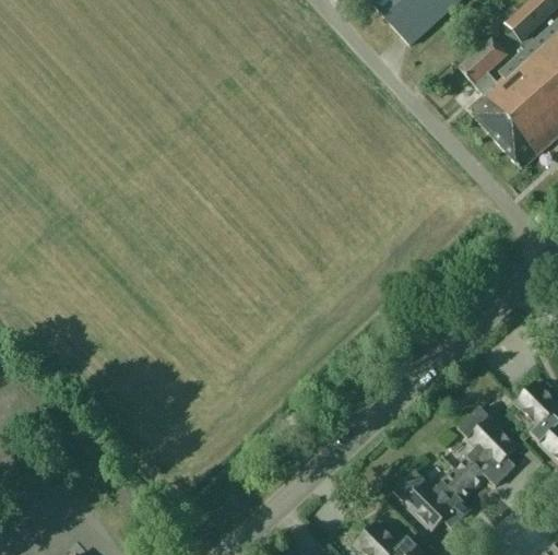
[(370,0),(410,43),(456,0),(370,0)]
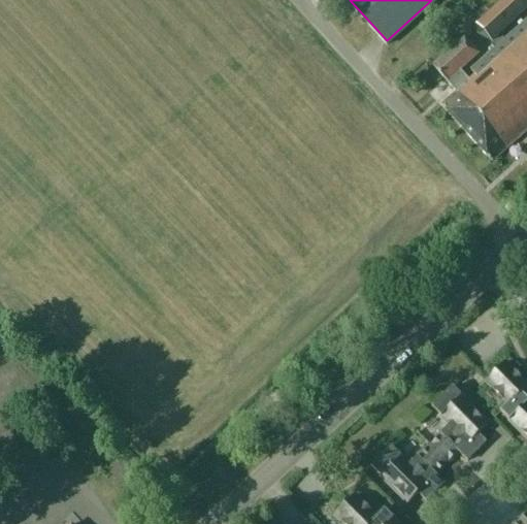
[(503,0),(479,22),(492,37),(526,5),(526,0),(503,0)]
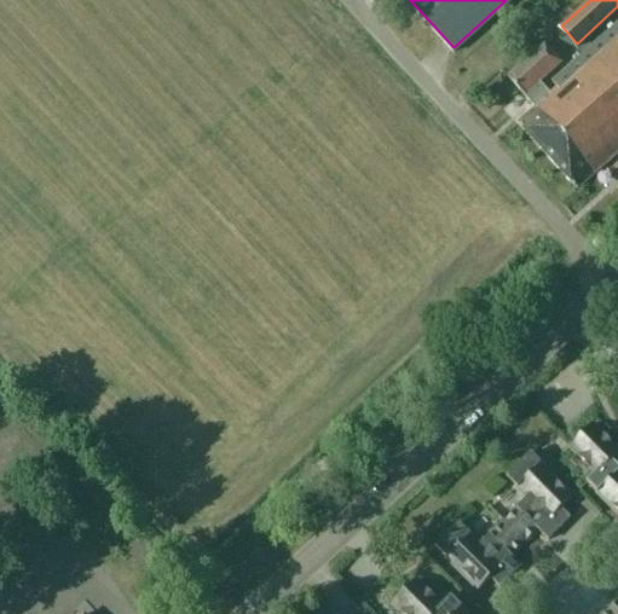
[(617,19),(553,77),(558,84),(552,90),(541,77),(562,58),(546,40),(508,73),(536,104),(518,120),(577,185),(617,149),(617,19)]
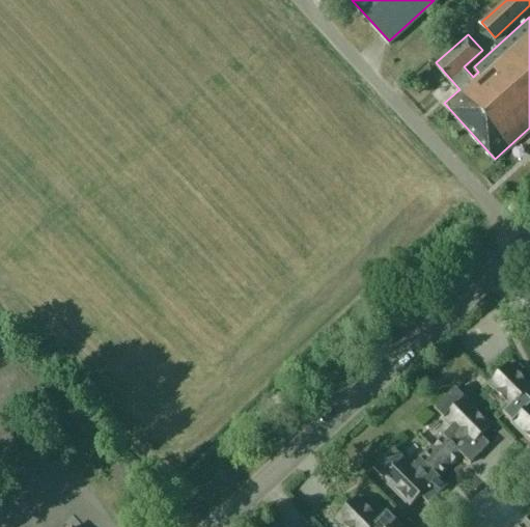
[(529,379),(509,359),(487,380),(510,404),(503,410),(529,437),(529,395),(525,391),(529,385),(529,379)]
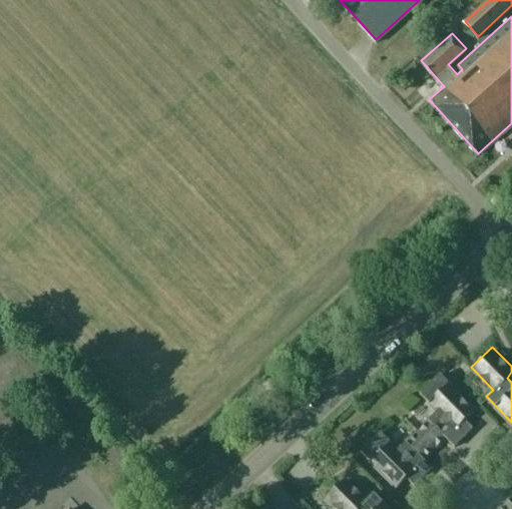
[(437,409),(417,428),(436,447),(447,436),(455,444),(474,426),(465,418),(475,408),(440,372),(420,392),(437,409)]
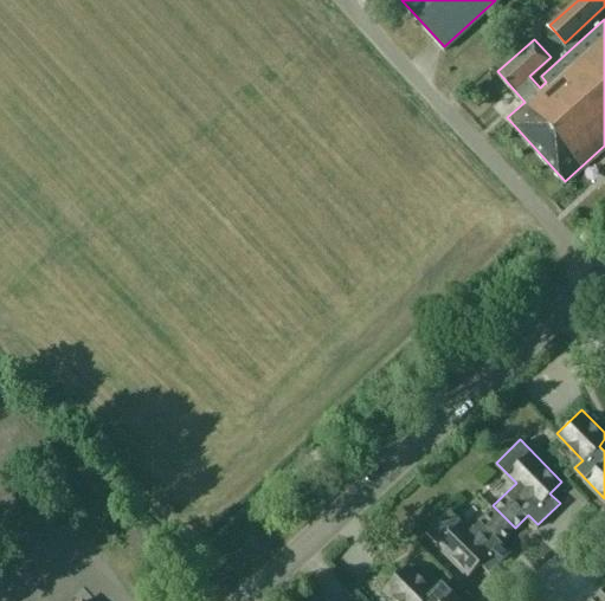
[(515,528),(493,505),(470,528),(450,509),(426,531),(469,573),(480,562),(490,572),(512,550),(502,540),(515,528)]
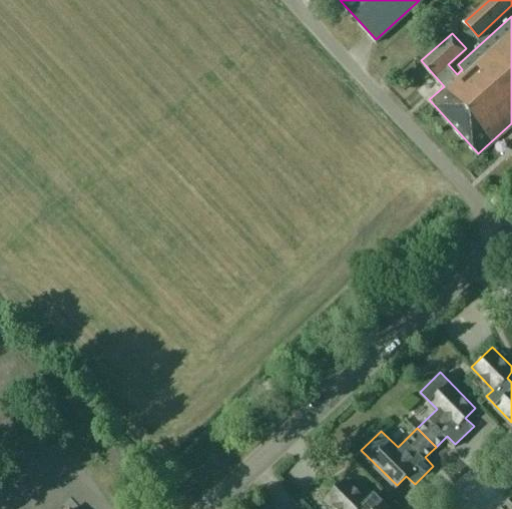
[(367,499),(345,477),(326,497),(338,508),(391,508),(374,491),(368,497),(367,499)]
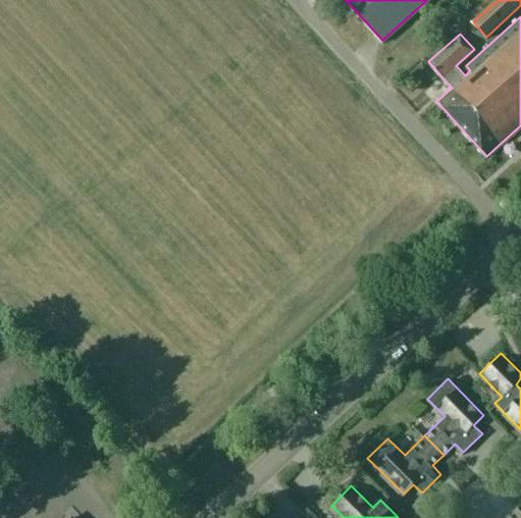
All buildings are outlined.
